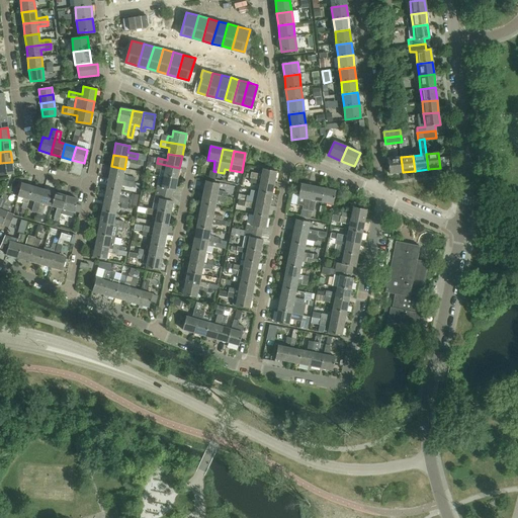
[(403,172),(401,157),(387,159),(390,174),(403,172)]
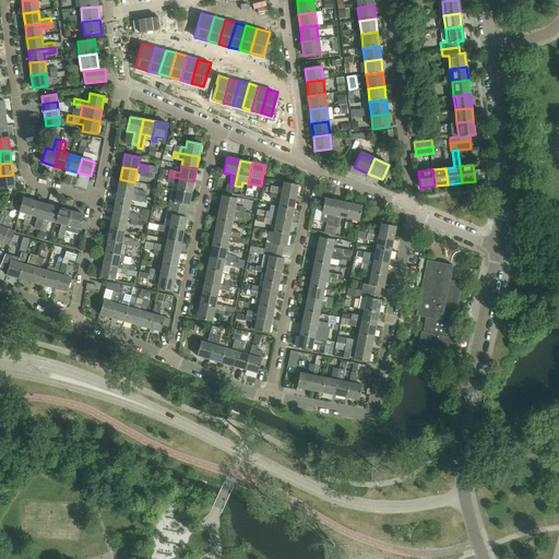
[(0,176),(0,189),(14,188),(13,175),(0,176)]
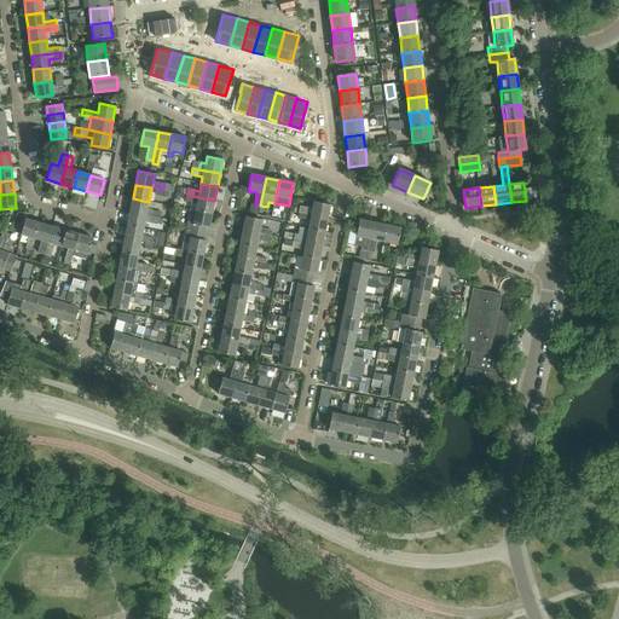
[(196,210),(212,214),(214,201),(187,195),(185,201),(197,203),(196,210)]
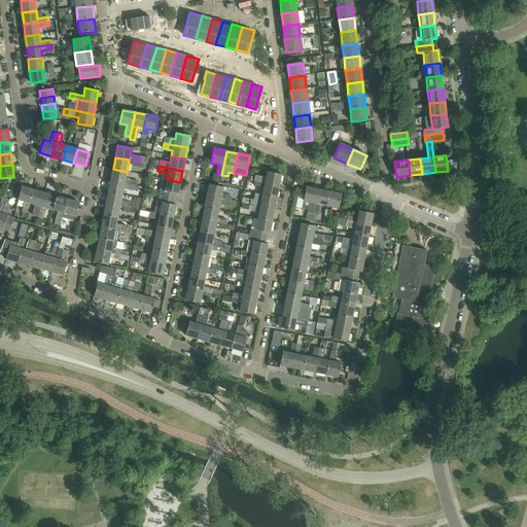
[(110,180),(129,184),(130,178),(126,177),(127,172),(113,169),(110,180)]
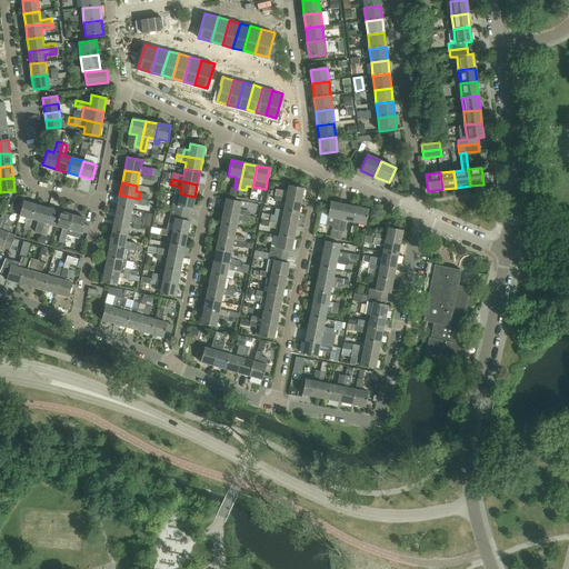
[(276,197),(301,201),(303,189),(289,186),(288,192),(276,189),(275,197),(276,197)]
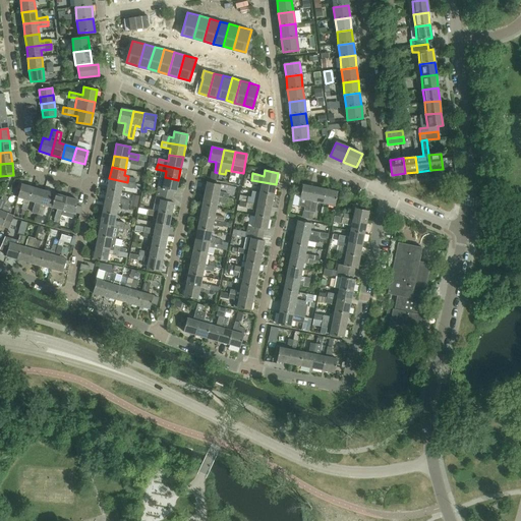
[(158,187),(157,193),(172,196),(173,191),(176,191),(178,180),(165,177),(163,188),(158,187)]
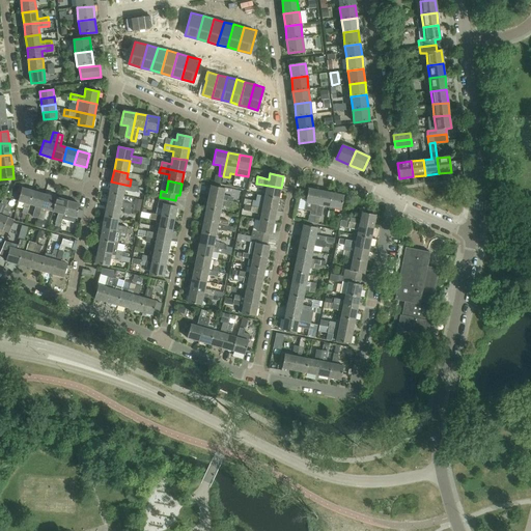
[(109,193),(123,196),(124,190),(135,192),(137,187),(130,186),(111,182),(109,193)]
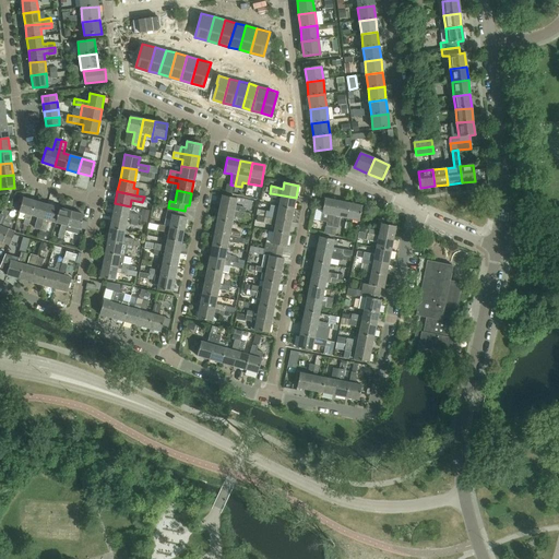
[(278,207),(293,211),(296,198),(271,193),(270,197),(281,199),(278,207)]
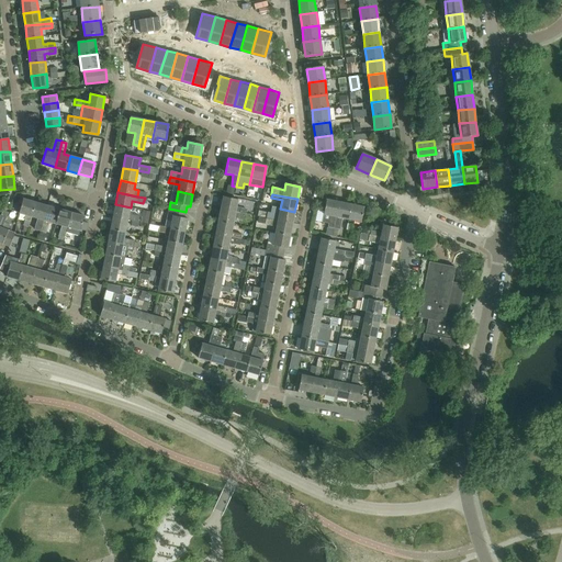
[(221,210),(246,214),(247,209),(236,206),(238,200),(223,197),(221,210)]
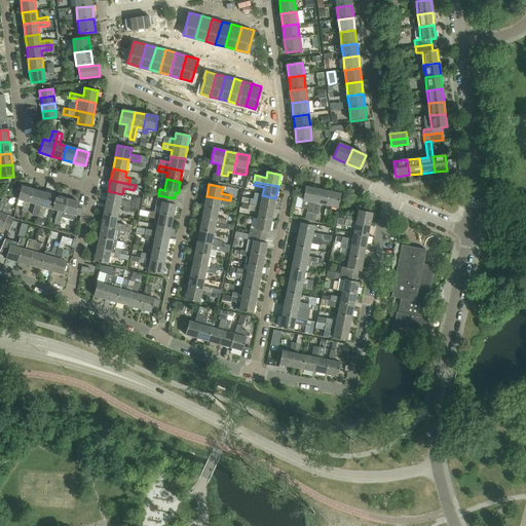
[(30,202),(34,189),(22,186),(17,199),(24,201),(23,205),(24,205),(22,212),(27,213),(30,202)]
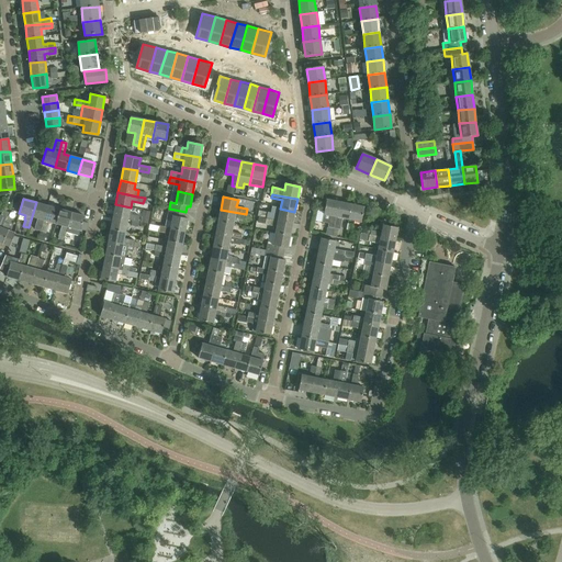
[(328,226),(334,227),(339,202),(326,200),(322,222),(328,223),(328,226)]
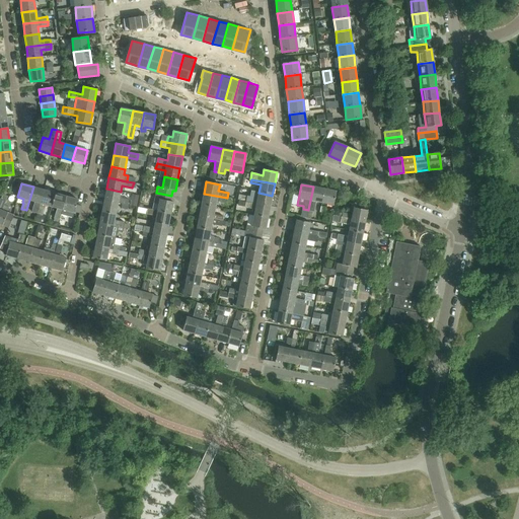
[(31,212),(38,214),(45,190),(33,187),(29,200),(34,202),(31,212)]
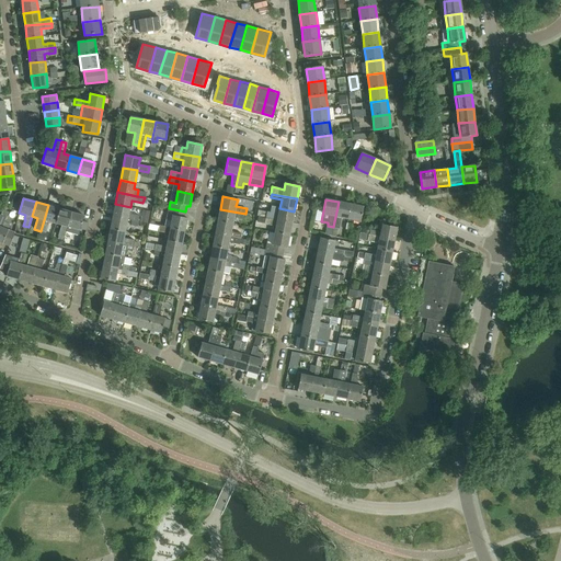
[(347,219),(351,204),(339,202),(333,227),(332,231),(335,231),(336,228),(339,228),(341,218),(347,219)]
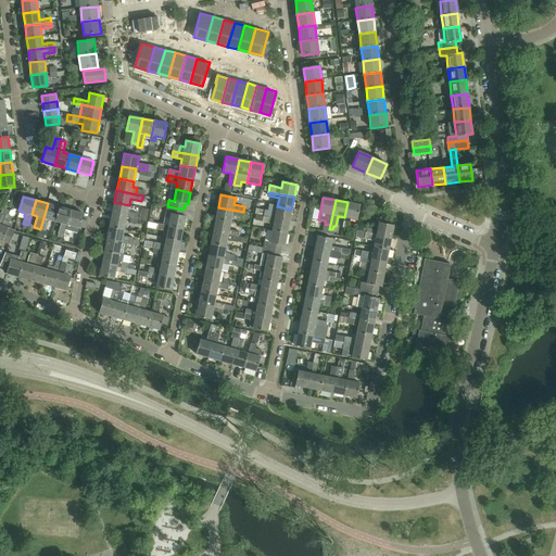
[(126,218),(130,218),(137,220),(138,215),(127,213),(129,205),(114,202),(112,215),(126,218)]
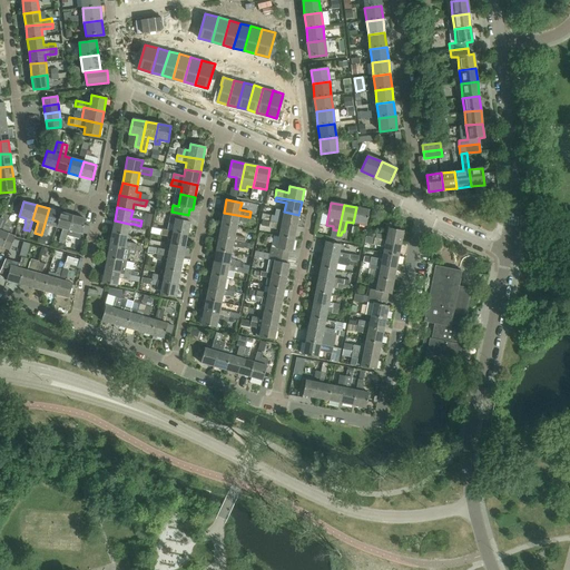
[(356,207),(353,223),(366,225),(369,210),(356,207)]
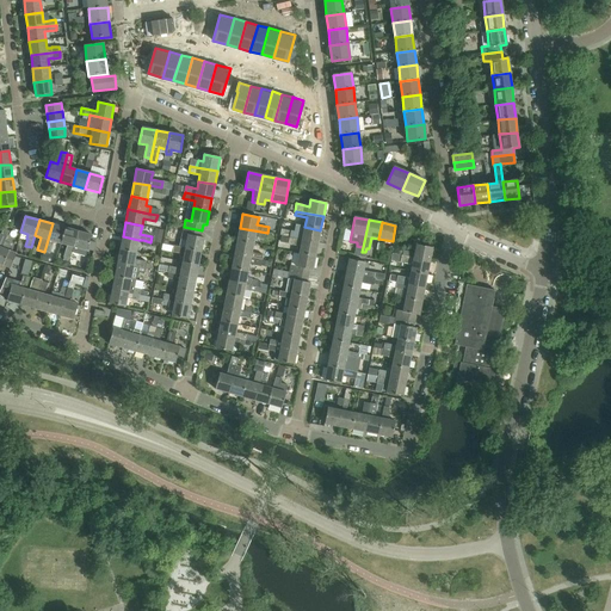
[(53,223),(44,252),(50,253),(54,241),(61,244),(66,228),(53,223)]
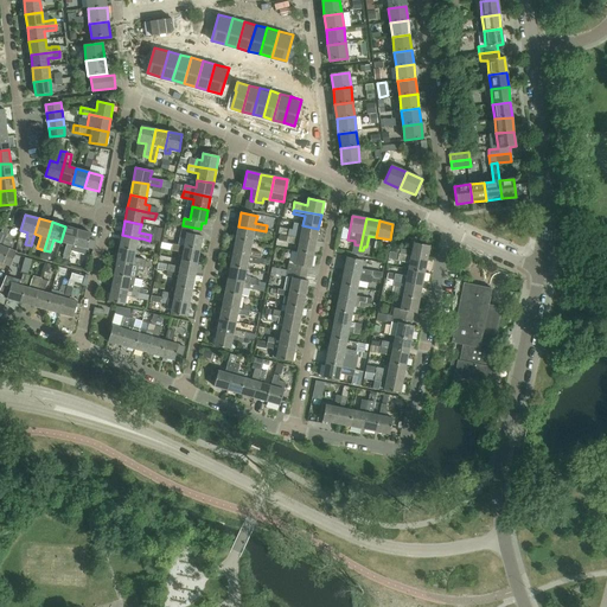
[(178,242),(179,247),(199,250),(203,236),(199,236),(200,229),(183,225),(179,240),(178,242)]
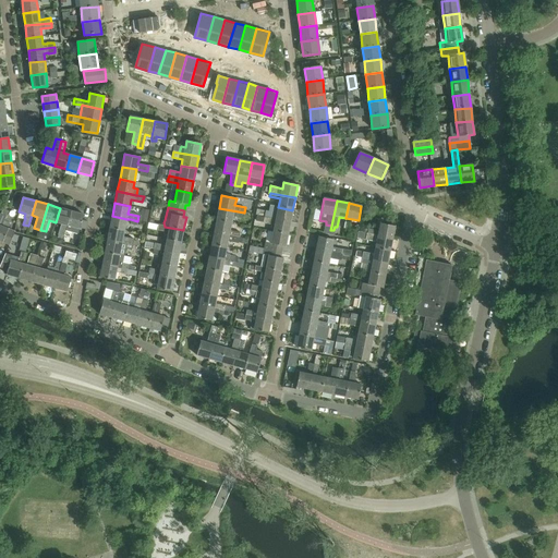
[(266,210),(265,217),(290,222),(292,210),(278,207),(277,213),(266,210)]
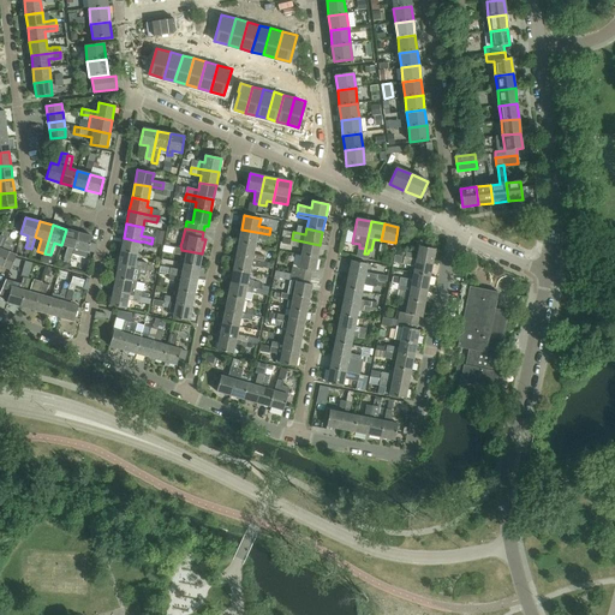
[(78,233),(66,230),(61,245),(67,246),(64,258),(71,261),(75,249),(78,233)]
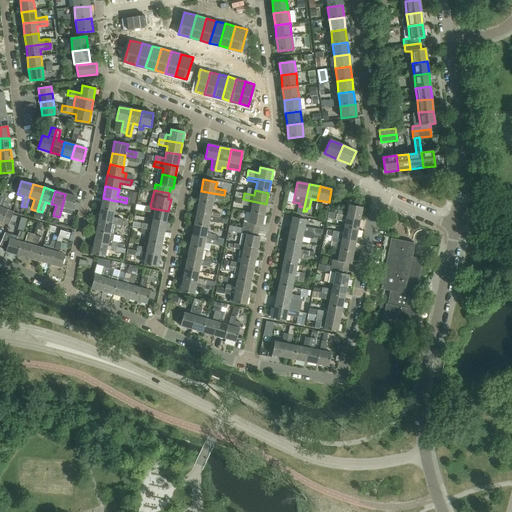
[(201,191),(199,202),(212,205),(213,198),(223,200),(224,195),(201,191)]
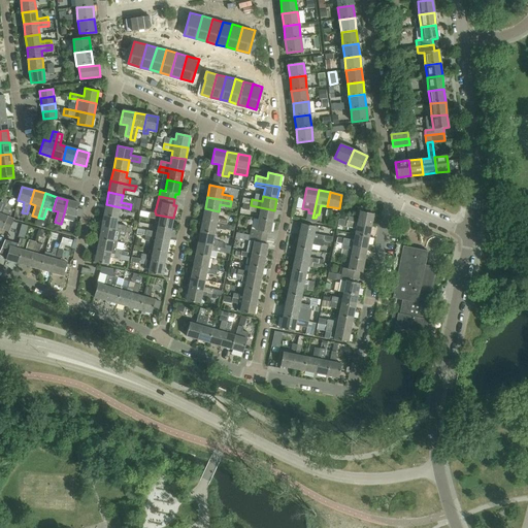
[(67,200),(64,213),(75,217),(79,203),(67,200)]
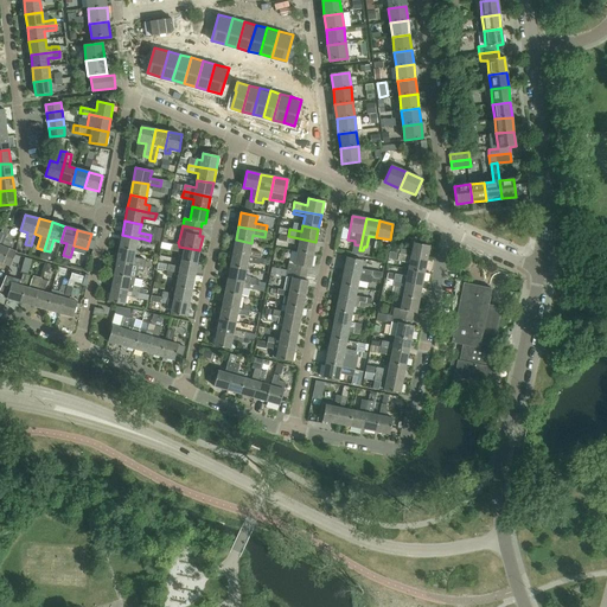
[(1,232),(0,234),(0,262),(2,263),(10,266),(16,251),(2,247),(7,235),(1,232)]
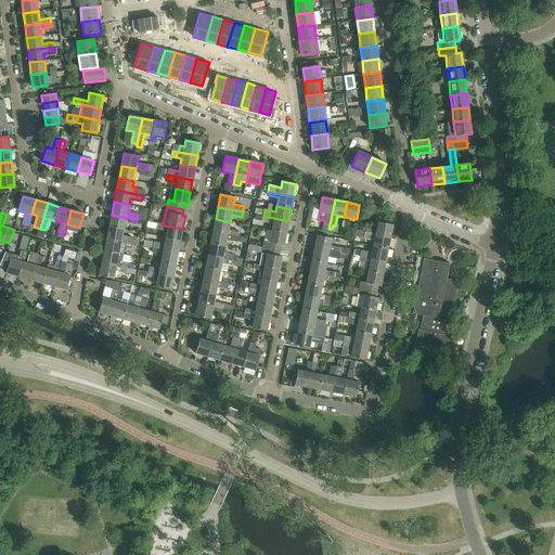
[(126,218),(112,215),(110,227),(124,230),(126,218)]
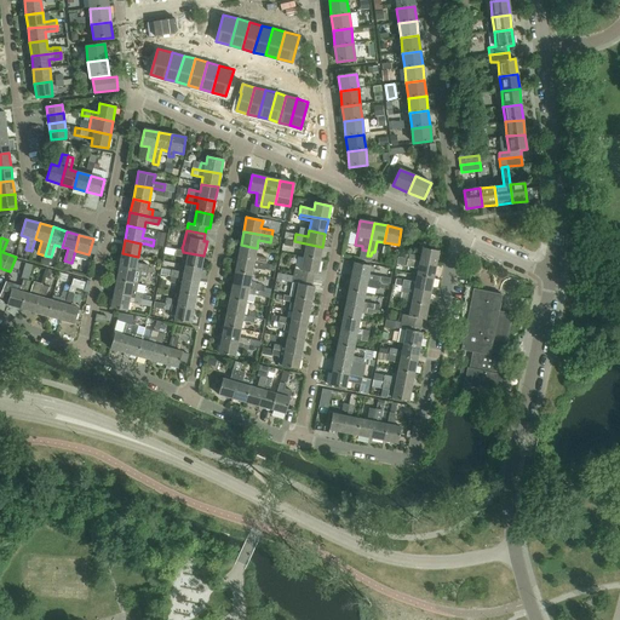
[(305,250),(304,257),(320,260),(322,247),(294,241),(293,247),(305,250)]
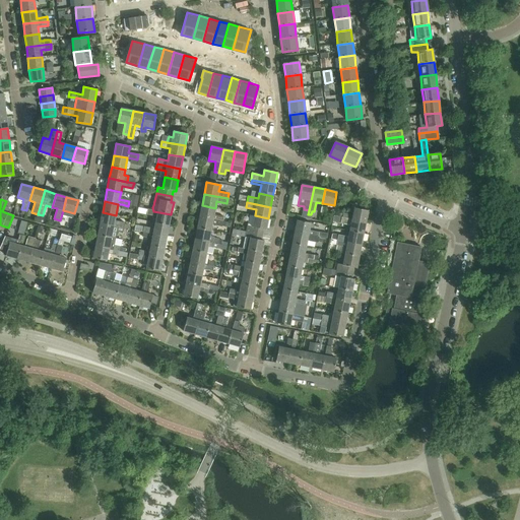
[(199,216),(222,221),(223,216),(214,214),(215,208),(202,205),(199,216)]
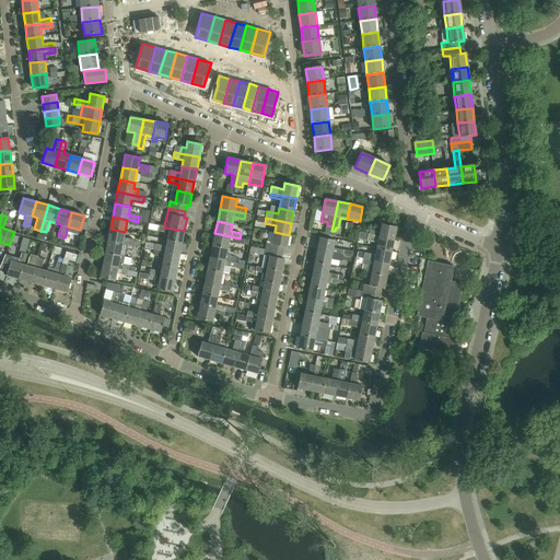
[(369,234),(394,240),(396,226),(382,224),(380,232),(370,230),(369,234)]
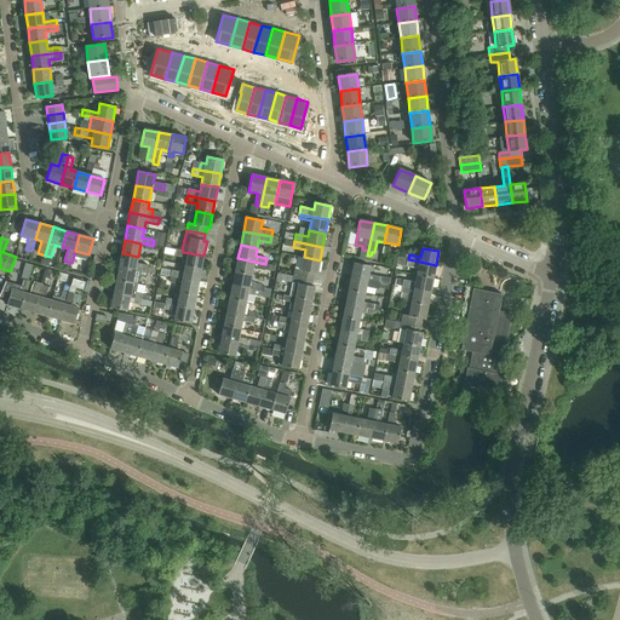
[(187,258),(185,265),(201,269),(204,256),(183,252),(177,250),(174,257),(187,258)]
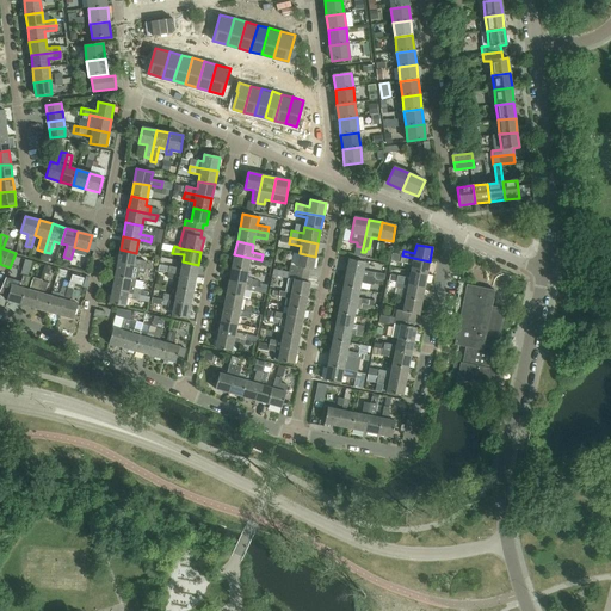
[(117,263),(140,267),(146,269),(147,261),(135,259),(136,253),(121,250),(117,263)]
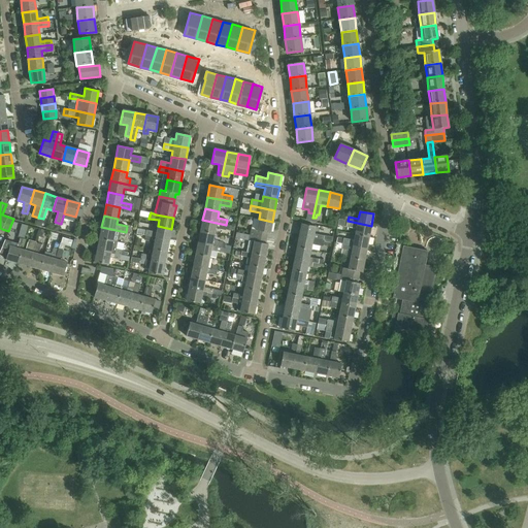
[(250,235),(269,239),(272,222),(259,219),(256,230),(252,229),(250,235)]
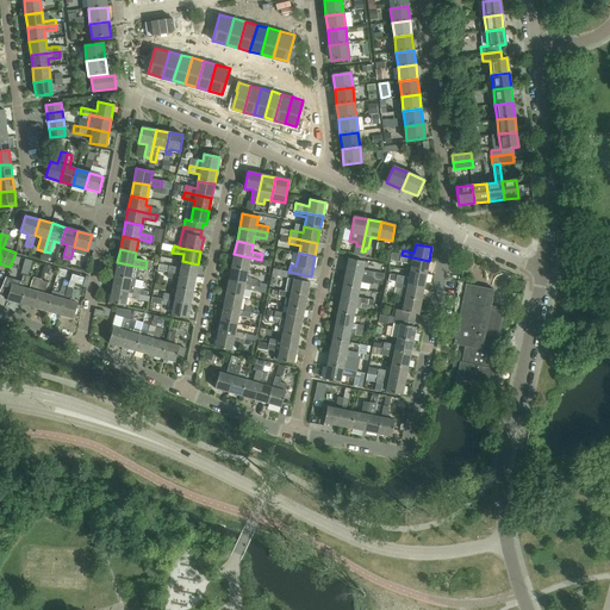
[(231,267),(247,271),(249,263),(260,266),(261,260),(234,254),(231,267)]
